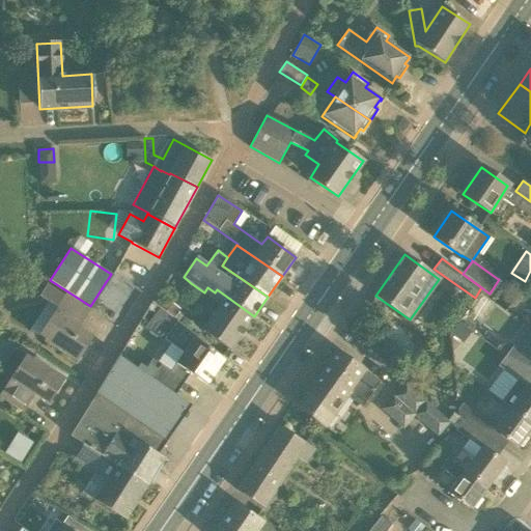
[(45,339),(44,341),(76,362),(92,337),(79,328),(89,311),(64,296),(64,297),(47,285),(39,297),(57,308),(53,313),(38,335),(45,339)]
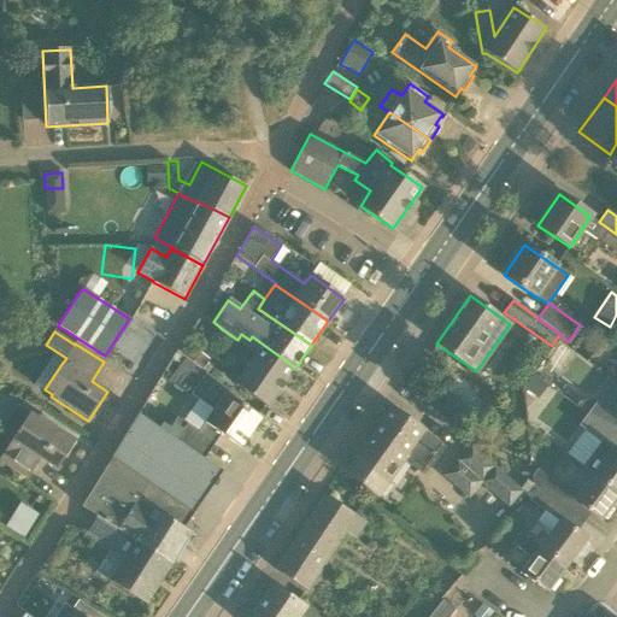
[(268,407),(295,368),(252,336),(250,340),(241,334),(238,340),(244,345),(234,359),(246,368),(235,385),(268,407)]
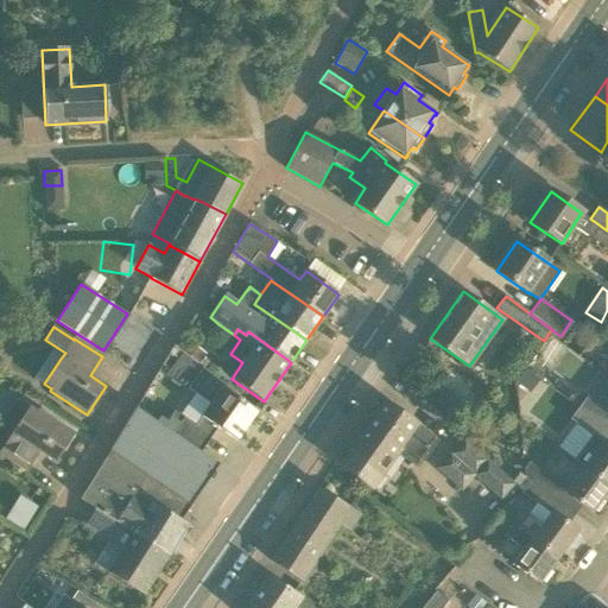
[(551,366),(563,343),(549,336),(537,358),(551,366)]
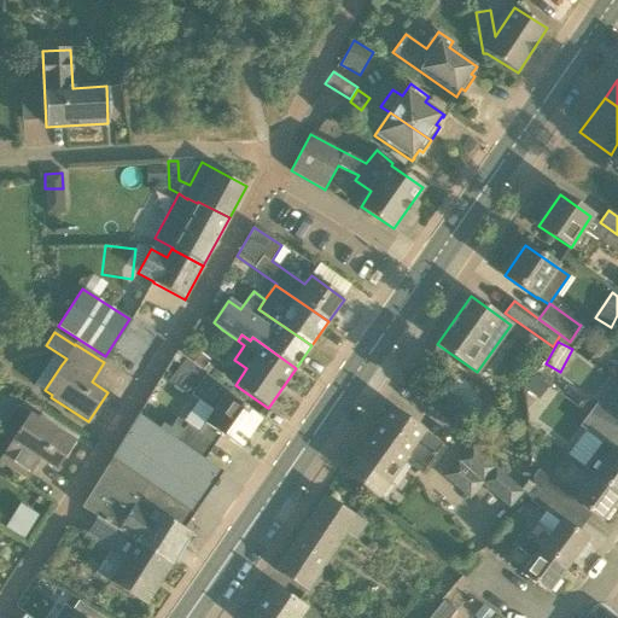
[(228,391),(207,374),(191,395),(199,400),(184,421),(187,425),(185,429),(213,448),(221,435),(240,449),(261,418),(227,395),(228,391)]
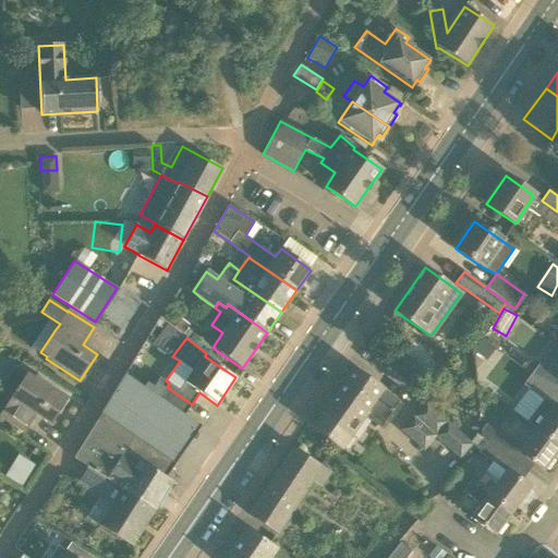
[(482,340),(473,352),(485,361),(494,349),(482,340)]
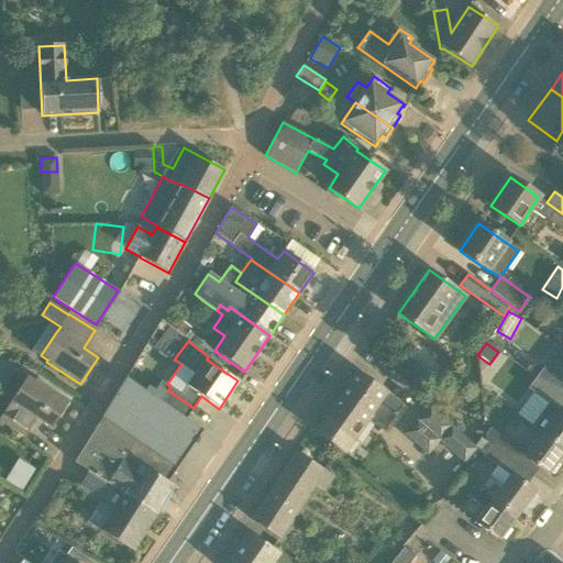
[(562,357),(552,373),(562,381),(562,357)]
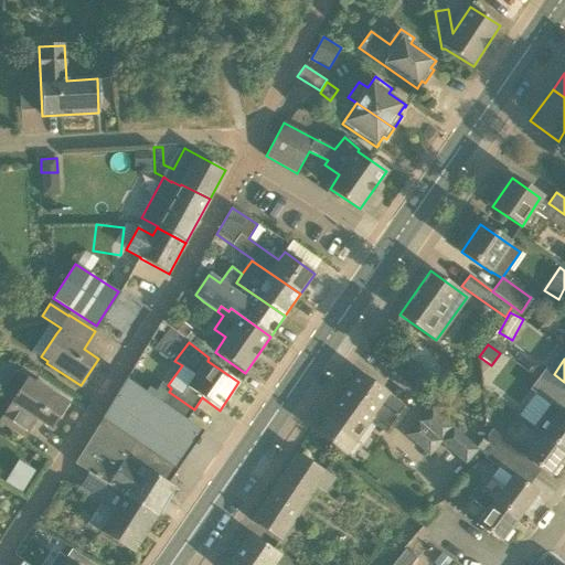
[(531,368),(528,372),(539,380),(545,370),(542,366),(531,368)]
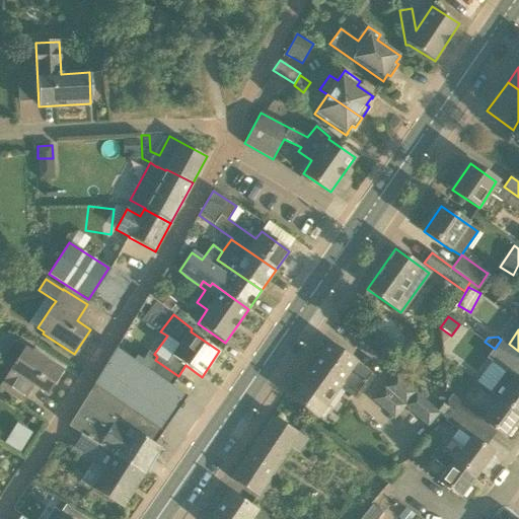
[(502,339),(501,340),(495,349),(513,363),(518,355),(518,351),(509,344),(502,339)]
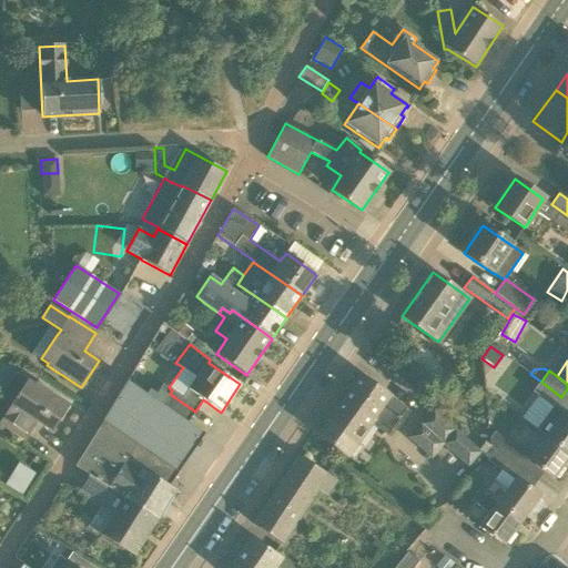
[(387,436),(392,429),(395,433),(409,412),(406,409),(406,408),(389,397),(389,396),(361,375),(317,435),(347,456),(371,424),(387,436)]
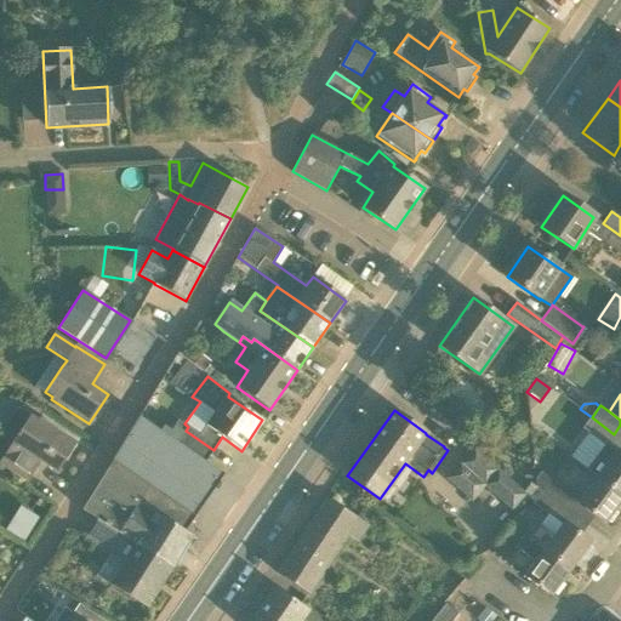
[(75,444),(38,420),(30,415),(11,444),(12,444),(0,461),(0,463),(27,482),(40,462),(57,473),(75,444)]
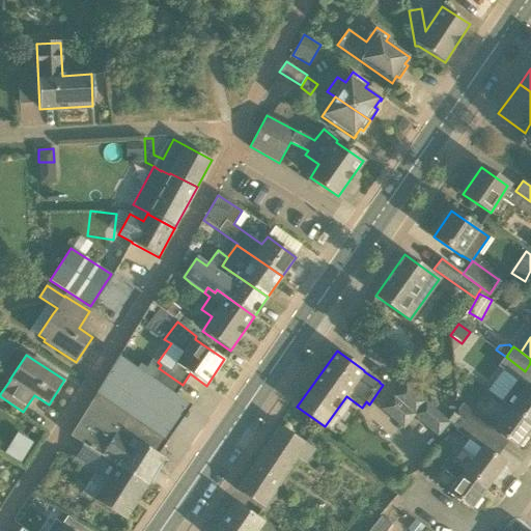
[(118,356),(95,393),(166,442),(167,442),(192,407),(175,394),(183,385),(159,368),(150,379),(118,356)]
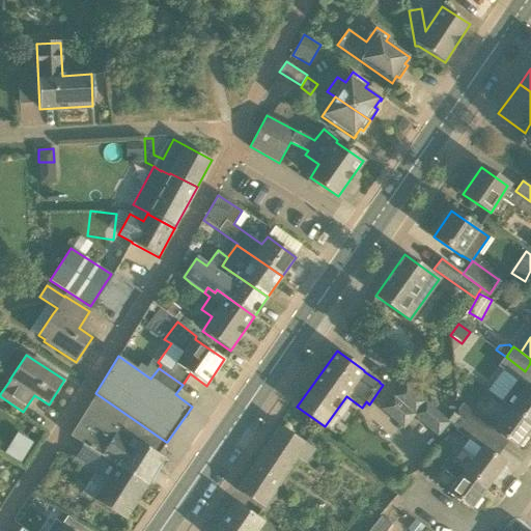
[(518,381),(525,371),(506,357),(498,366),(518,381)]
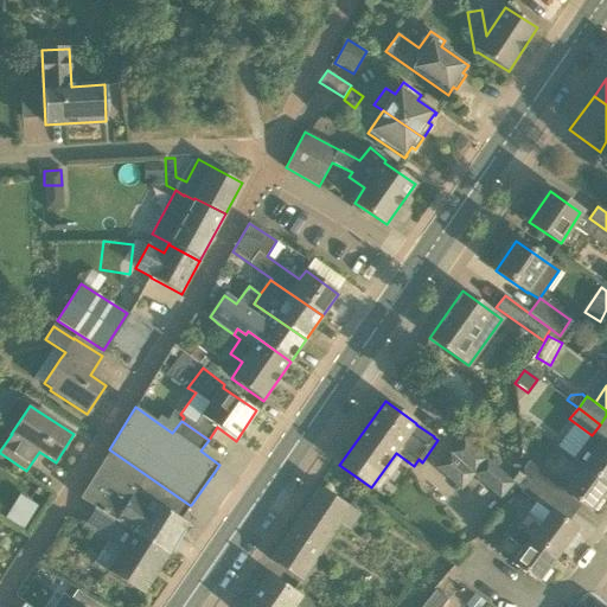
[(602,442),(592,435),(574,460),(583,467),(606,484),(606,443),(602,441),(602,442)]
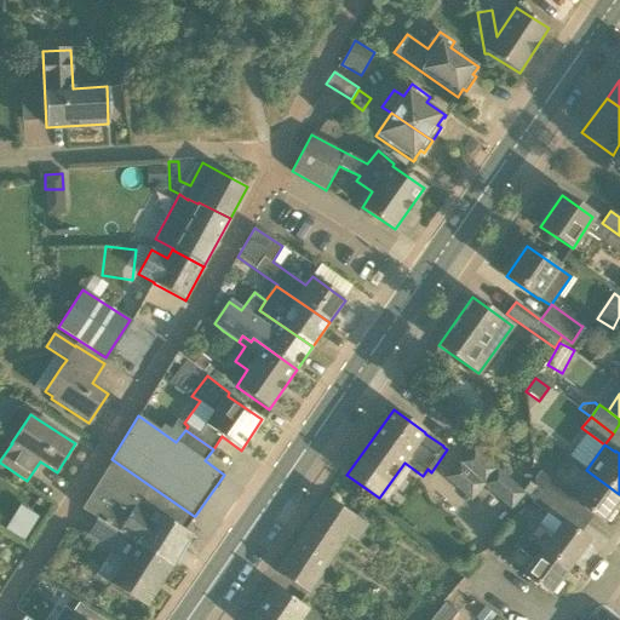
[(471,501),(499,468),(470,446),(443,480),(471,501)]
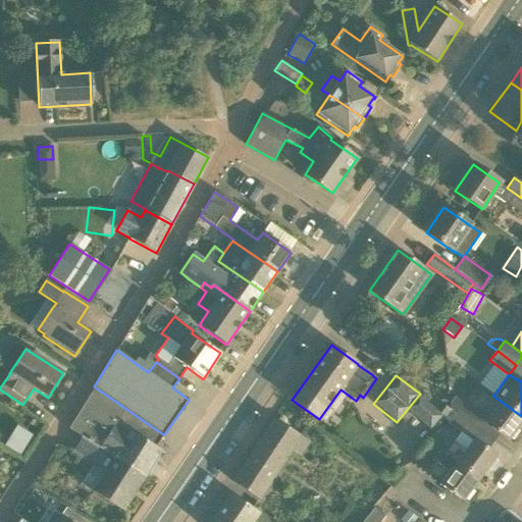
[(82,436),(107,453),(114,458),(145,477),(161,451),(156,448),(163,434),(94,386),(86,402),(68,428),(82,436)]
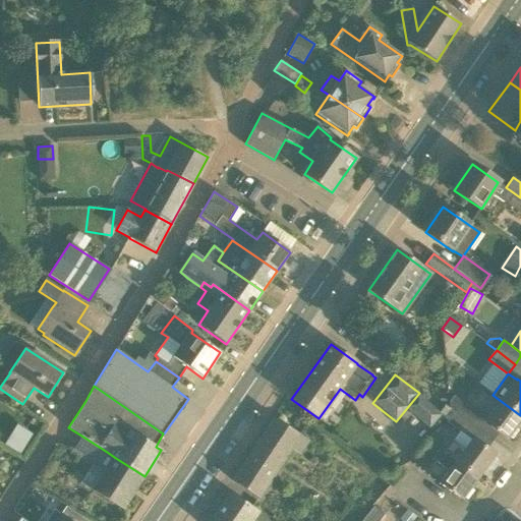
[(474,427),(481,418),(454,397),(451,401),(452,411),(455,413),(474,427)]
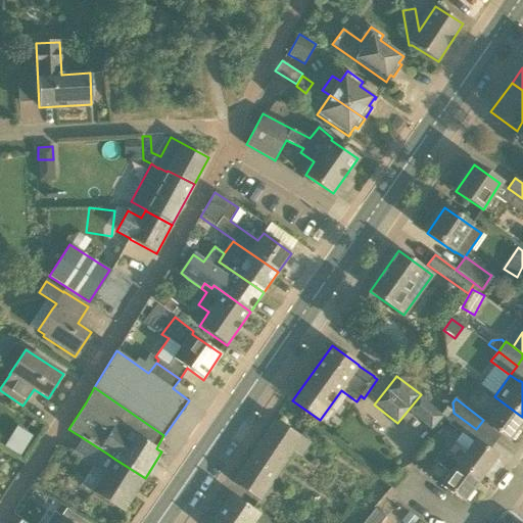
[(509,441),(522,422),(522,417),(503,402),(486,424),(509,441)]
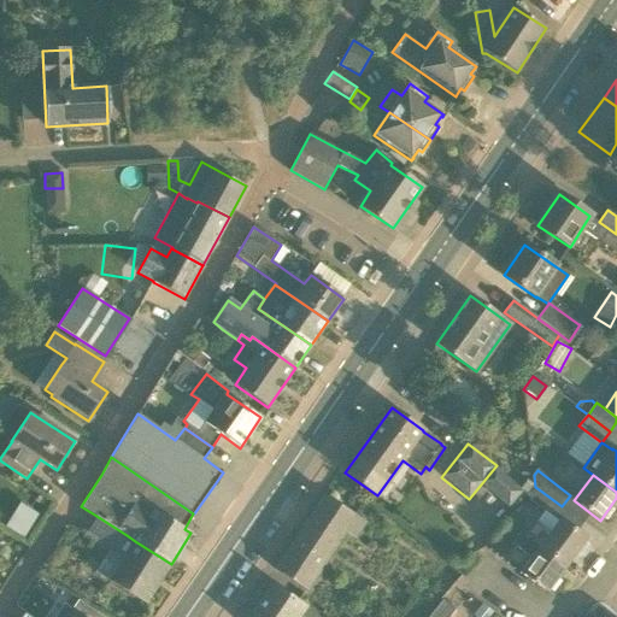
[(553,518),(562,506),(539,489),(530,501),(553,518)]
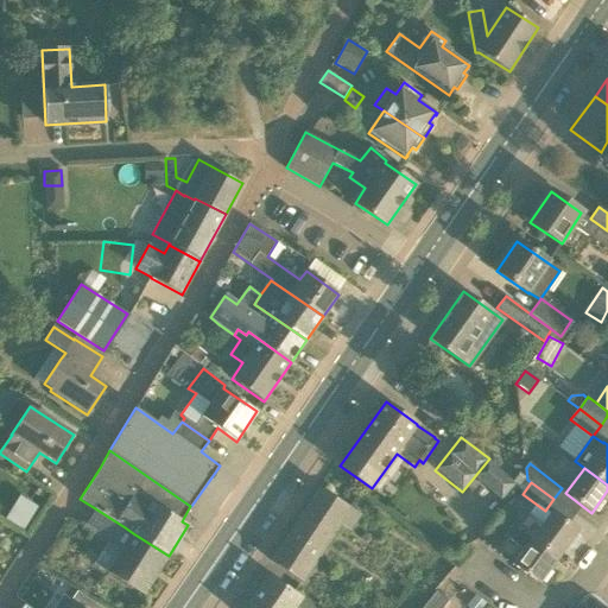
[(362,518),(320,489),(272,562),(302,582),(339,527),(350,536),(362,518)]
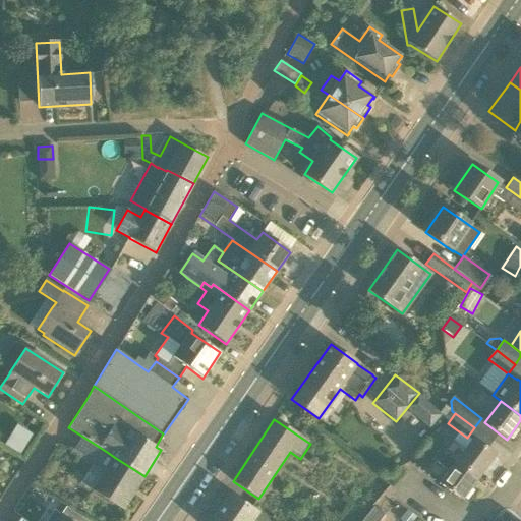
[(14,424),(4,446),(19,453),(30,431),(14,424)]
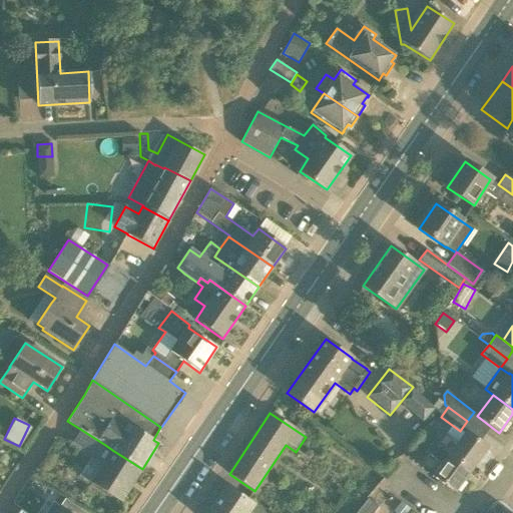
[(105,445),(80,429),(73,441),(98,457),(105,445)]
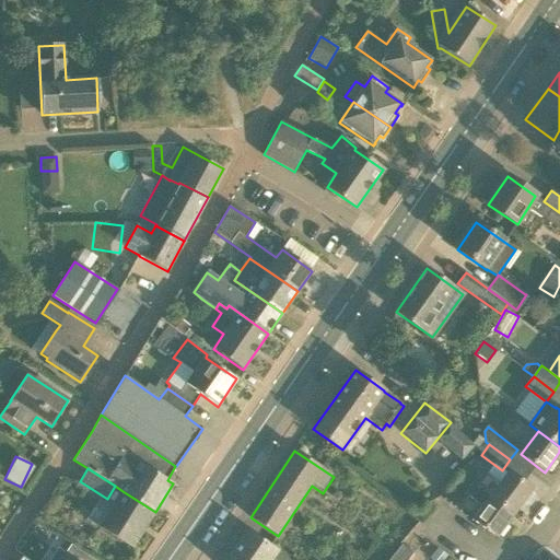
[(533,490),(523,483),(508,471),(499,483),(486,474),(477,486),(514,514),(533,490)]
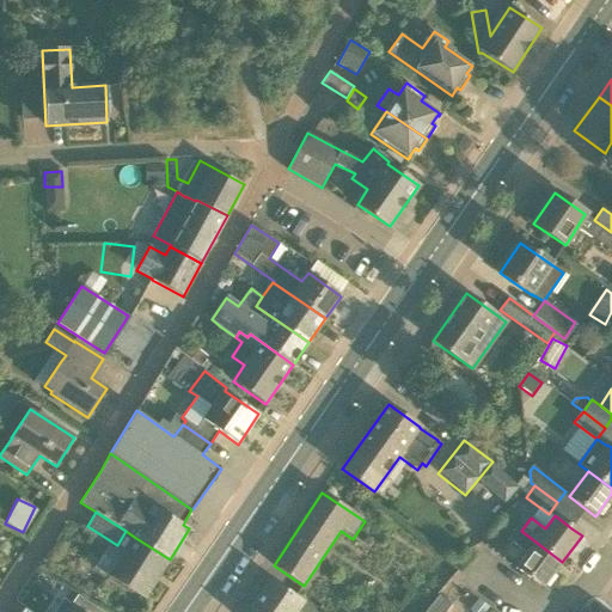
[(562,562),(521,531),(506,519),(489,542),(501,551),(508,540),(527,554),(516,568),(543,587),(562,562)]
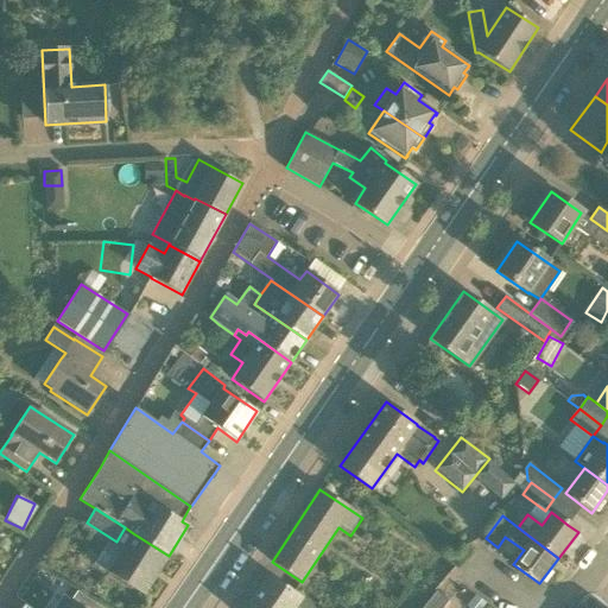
[(144,595),(159,572),(169,556),(133,533),(108,572),(144,595)]
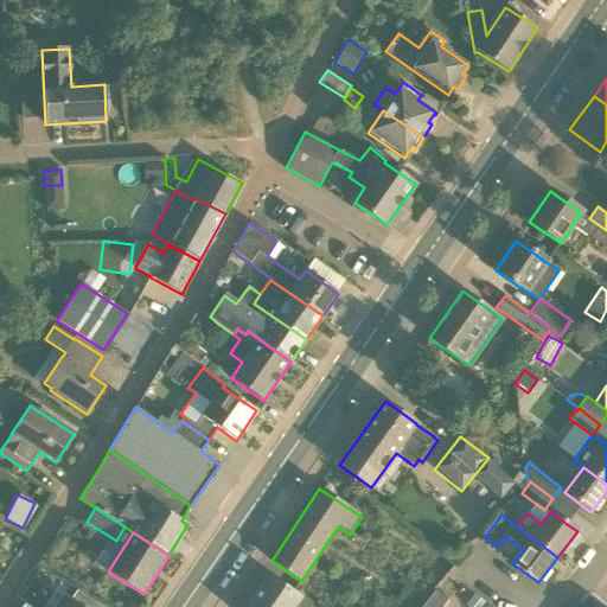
[(293,606),(301,596),(269,574),(268,575),(246,606),(293,606)]
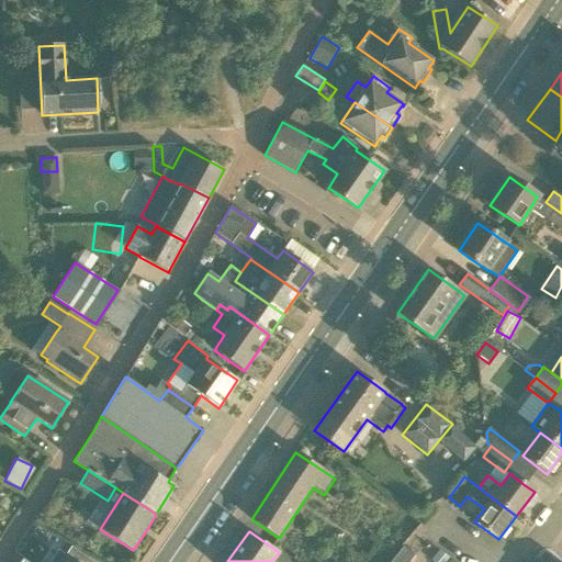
[(408,561),(414,555),(403,547),(390,561),(408,561)]
